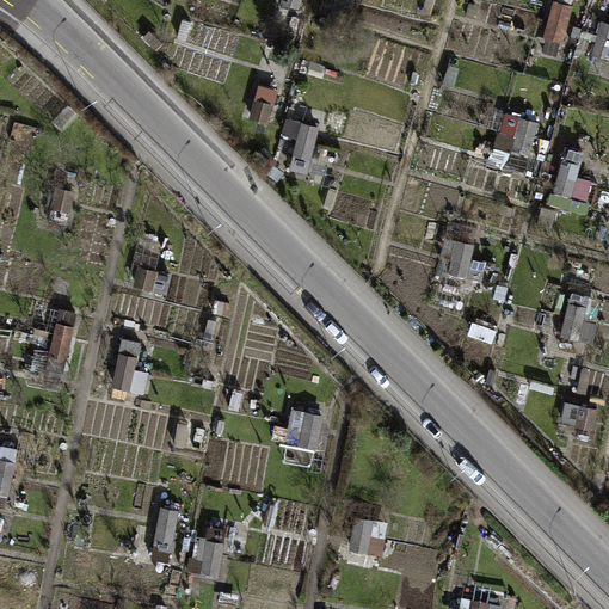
[(541,40),(561,44),(572,6),(553,0),(541,40)]
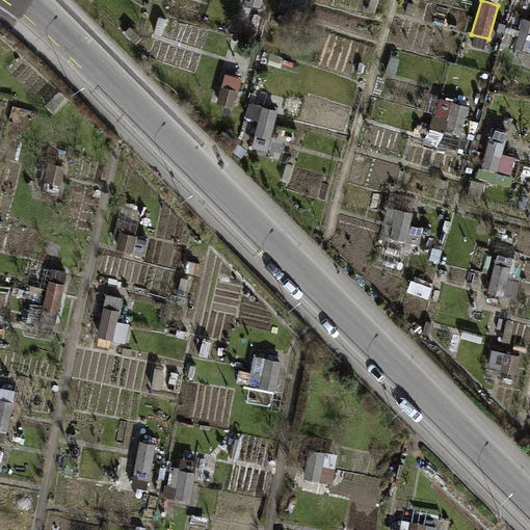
[(404,16),(413,18),(415,5),(406,3),(404,16)]
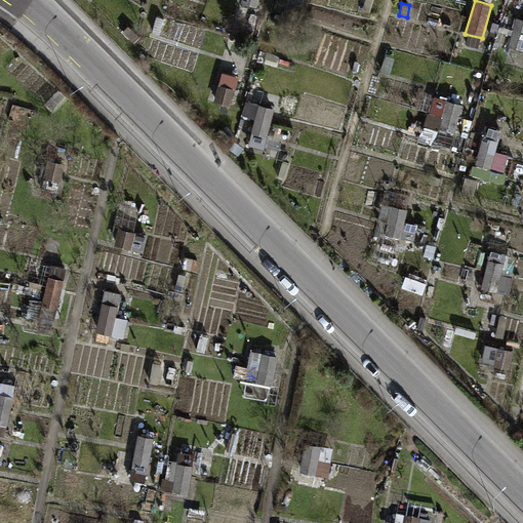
[(522,52),(522,21),(515,18),(506,47),(522,52)]
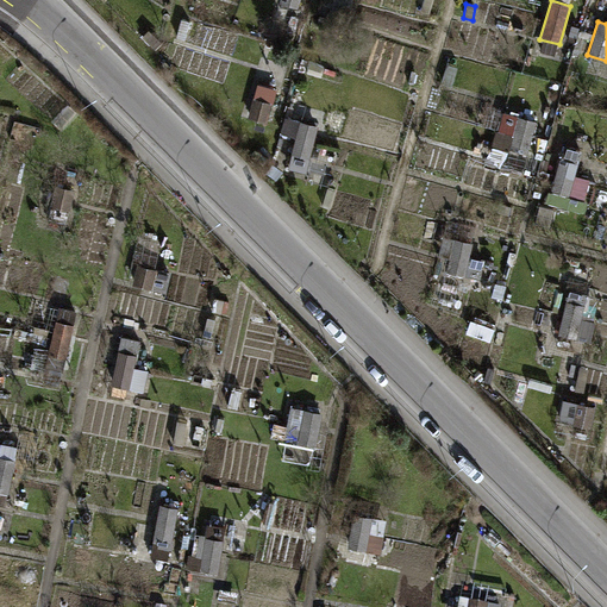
[(154,51),(161,45),(148,32),(141,38),(154,51)]
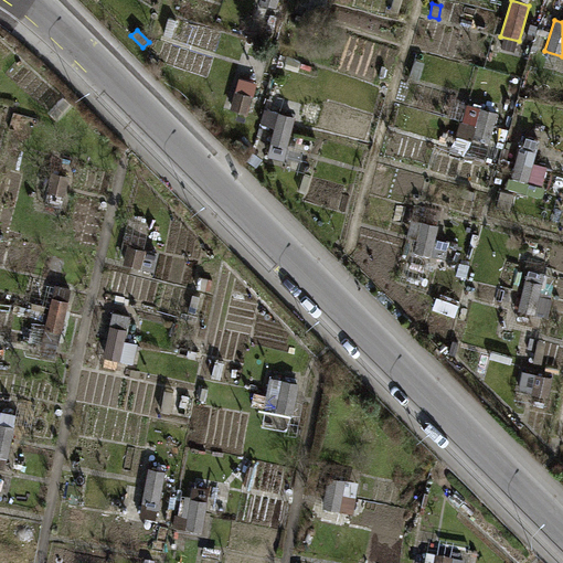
[(407,78),(418,82),(424,64),(413,61),(407,78)]
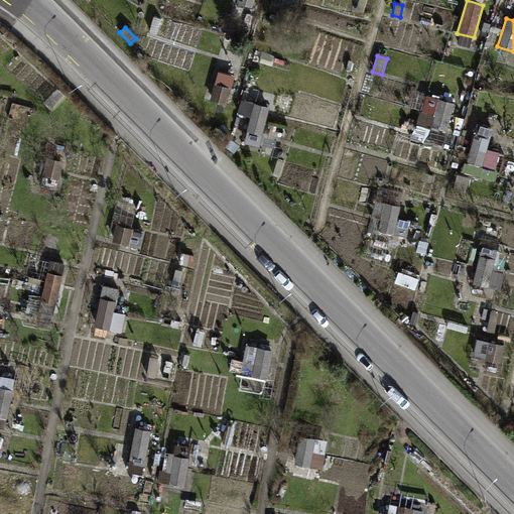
[(211,102),(226,106),(233,78),(218,74),(211,102)]
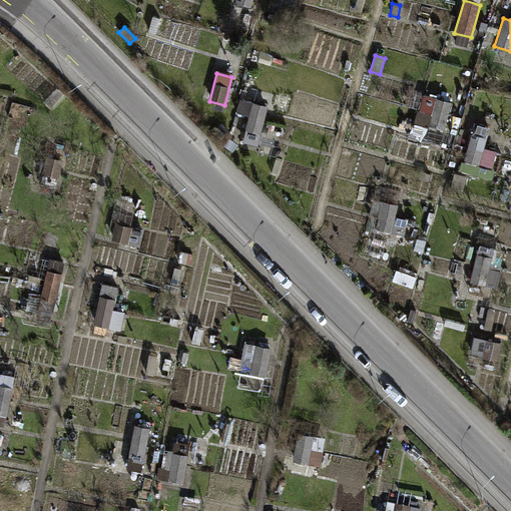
[(334,99),(336,90),(325,87),(322,96),(334,99)]
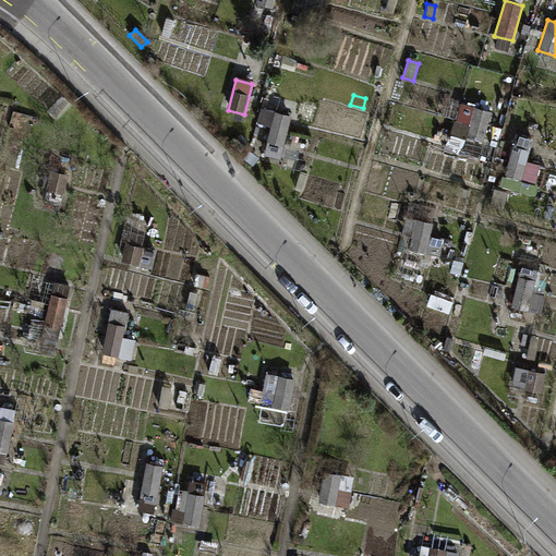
[(450,135),(482,144),(491,111),(459,103),(450,135)]
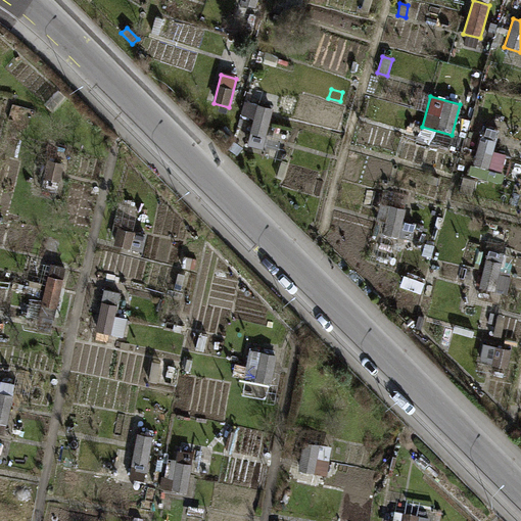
[(262,150),(273,108),(256,104),(245,145),(262,150)]
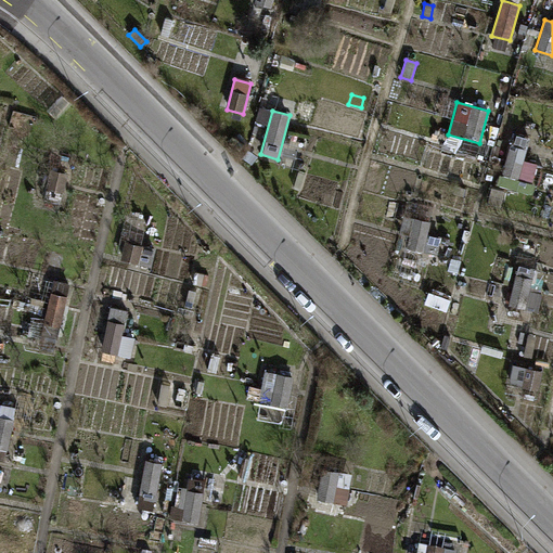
[(26,134),(29,123),(11,117),(7,129),(26,134)]
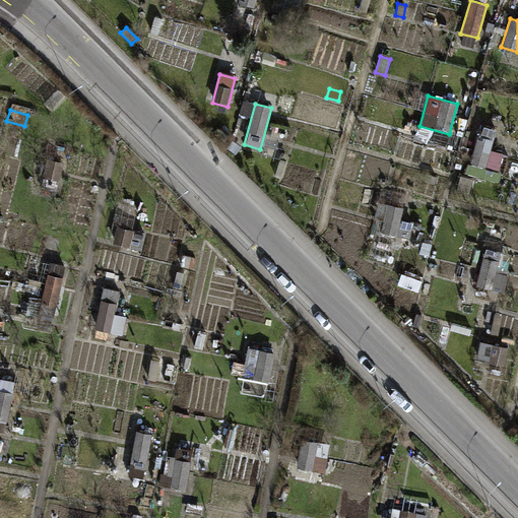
[(469,165),(498,173),(502,154),(490,151),(496,129),(480,125),(469,165)]
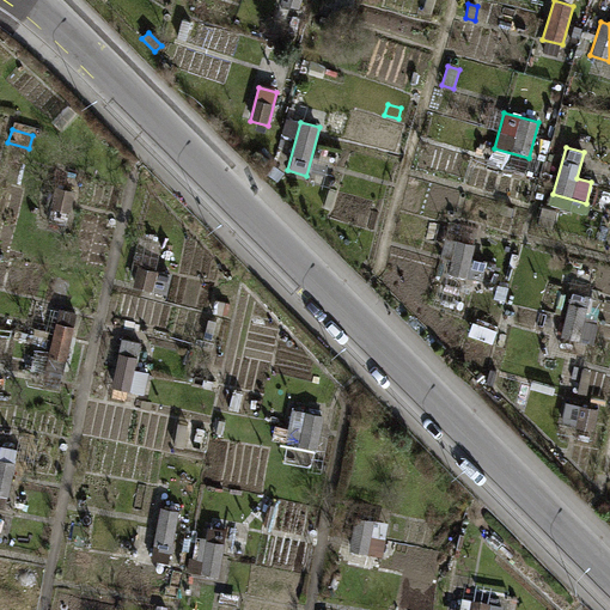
[(69,214),(74,191),(54,188),(49,209),(69,214)]
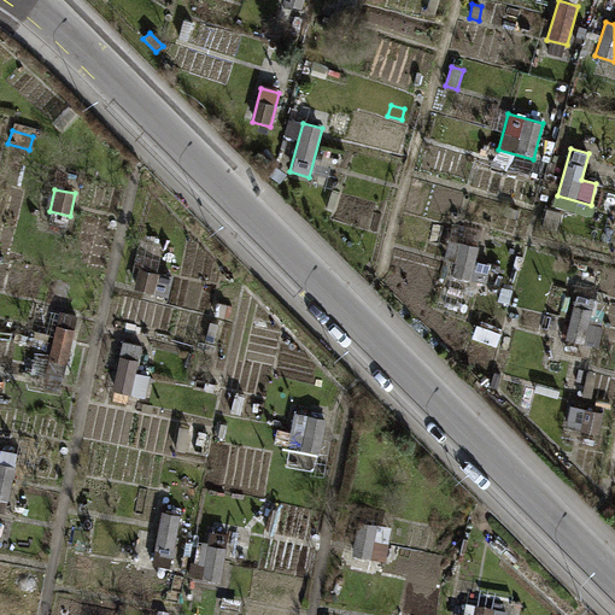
[(540,229),(556,233),(561,214),(545,210),(540,229)]
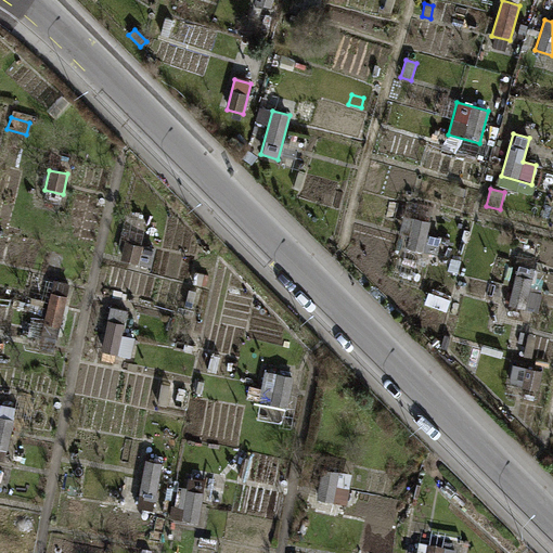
[(433,234),(435,223),(402,216),(398,233),(409,235),(406,248),(437,256),(441,236),(433,234)]
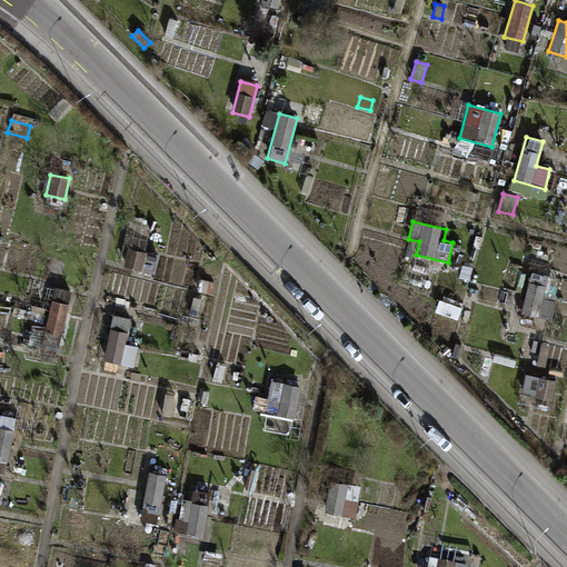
[(155,275),(159,256),(127,248),(122,267),(155,275)]
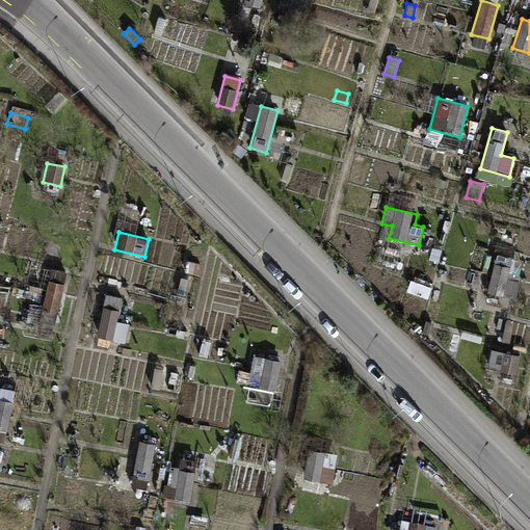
[(486,292),(514,299),(520,282),(517,282),(522,262),(497,255),(486,292)]
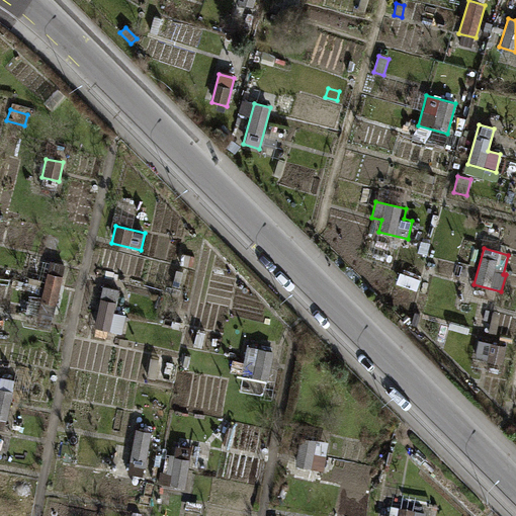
[(37,313),(53,317),(66,266),(51,262),(37,313)]
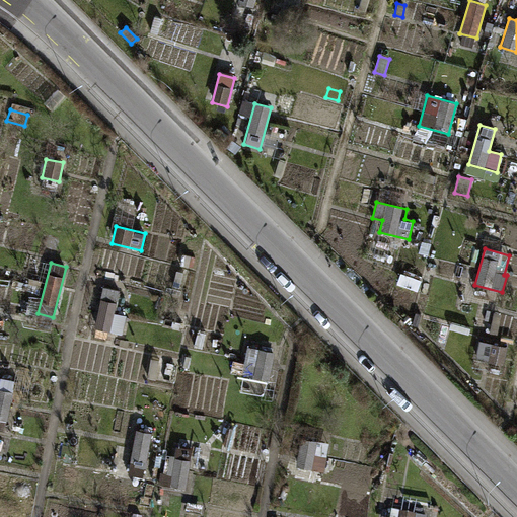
[(396,284),(417,291),(421,281),(400,274),(396,284)]
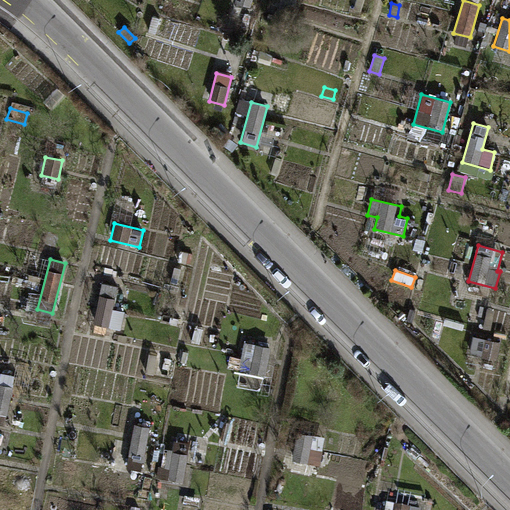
[(117,287),(101,284),(93,325),(120,330),(124,311),(112,309),(117,287)]
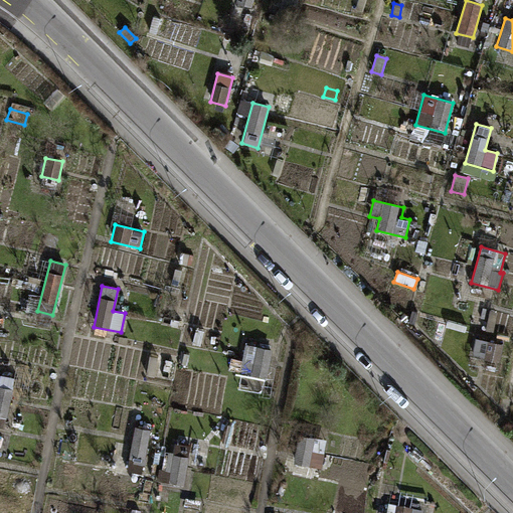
[(485,331),(493,333),(496,314),(489,312),(485,331)]
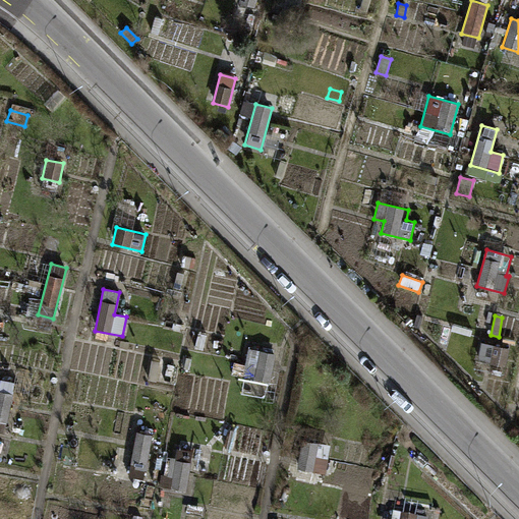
[(483,340),(485,335),(452,327),(450,332),(483,340)]
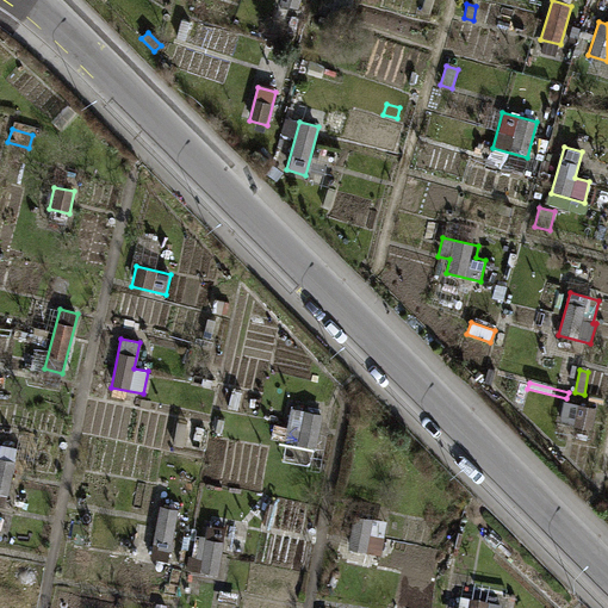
[(591,433),(596,409),(563,402),(558,427),(591,433)]
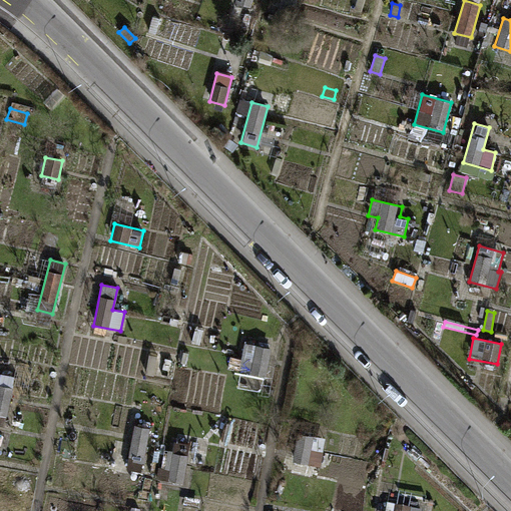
[(266,378),(271,349),(244,345),(239,373),(266,378)]
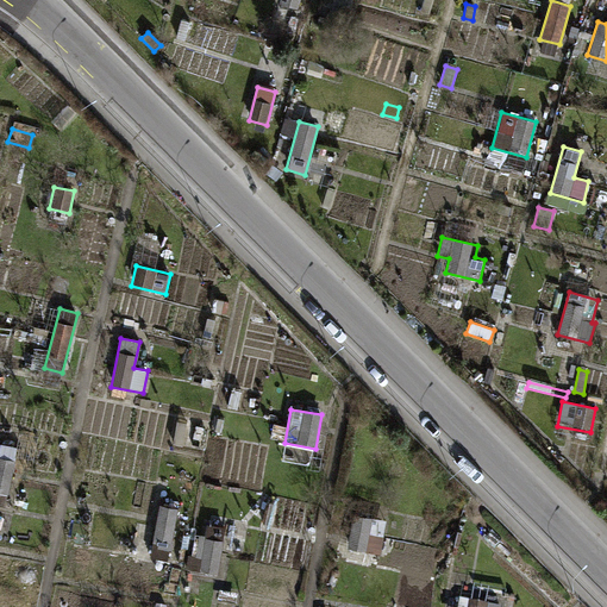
[(0,507),(4,508),(6,495),(8,496),(14,461),(13,461),(16,448),(0,445),(0,507)]
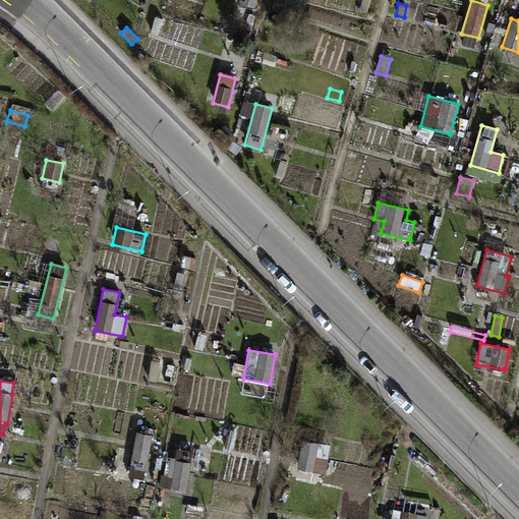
[(142,480),(151,436),(137,433),(129,478),(142,480)]
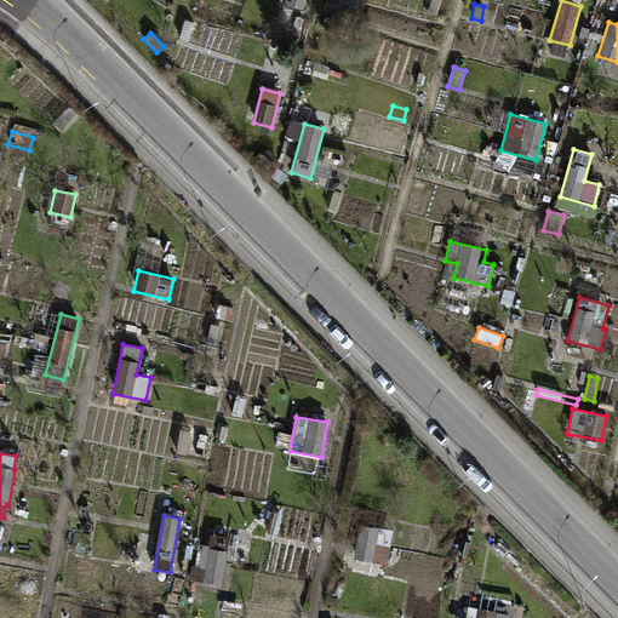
[(390,547),(393,530),(360,525),(354,560),(372,562),(375,544),(390,547)]
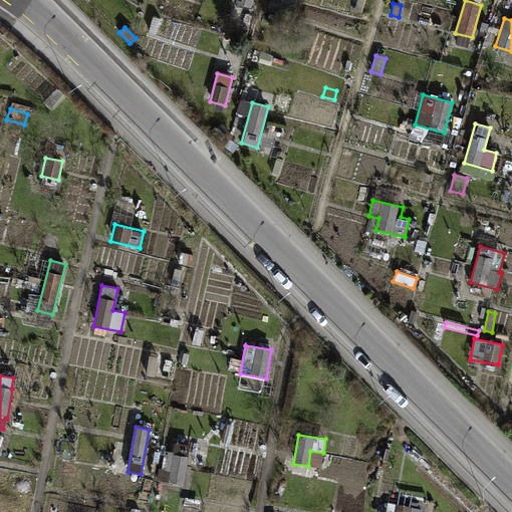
[(156,480),(183,485),(188,457),(186,456),(188,445),(175,442),(173,452),(168,451),(165,469),(158,468),(156,480)]
